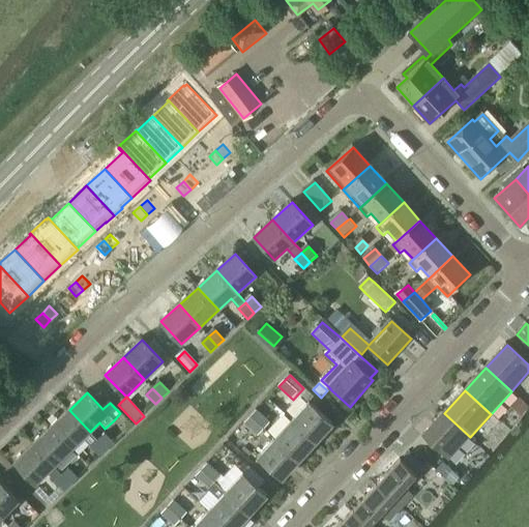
[(520,400),(511,409),(521,417),(528,409),(528,407),(520,400)]
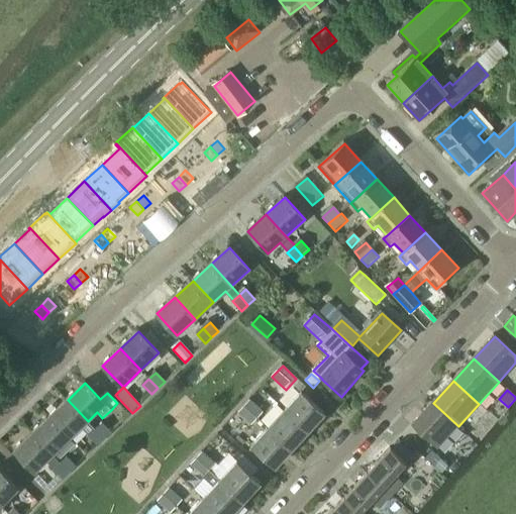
[(302,392),(284,411),(308,432),(325,413),(302,392)]
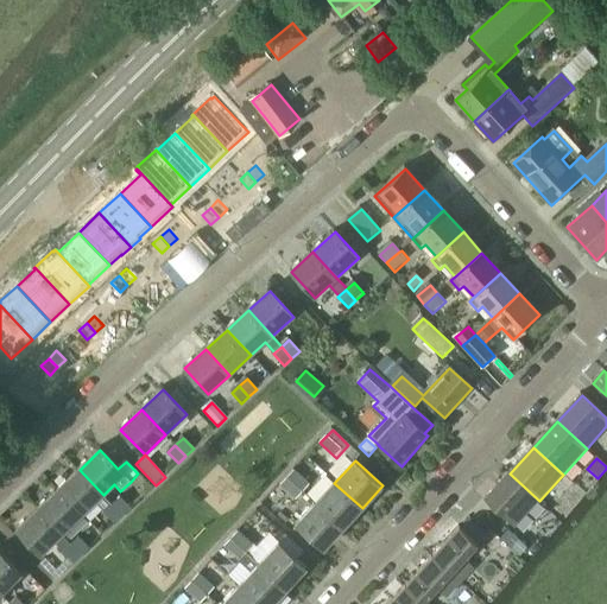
[(80,470),(58,490),(82,515),(95,502),(115,523),(124,516),(113,506),(103,495),(80,470)]
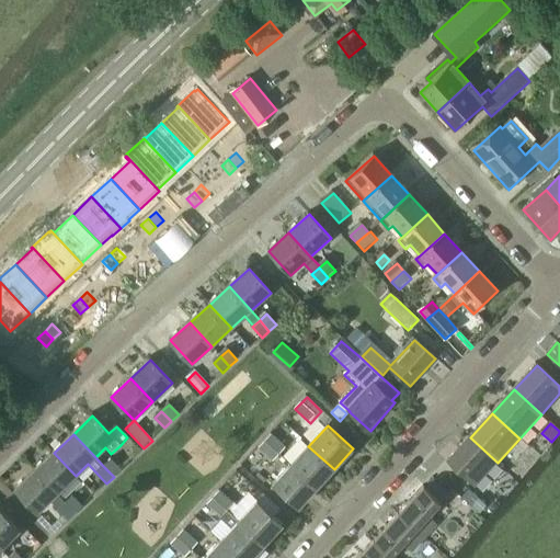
[(286,448),(272,435),(264,443),(280,456),(286,448)]
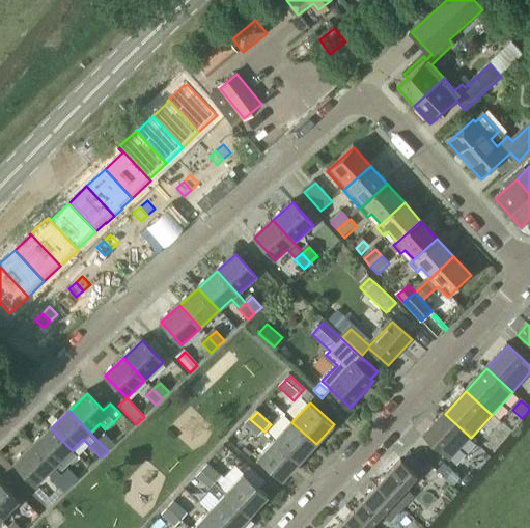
[(471,438),(445,414),(423,438),(449,462),(471,438)]
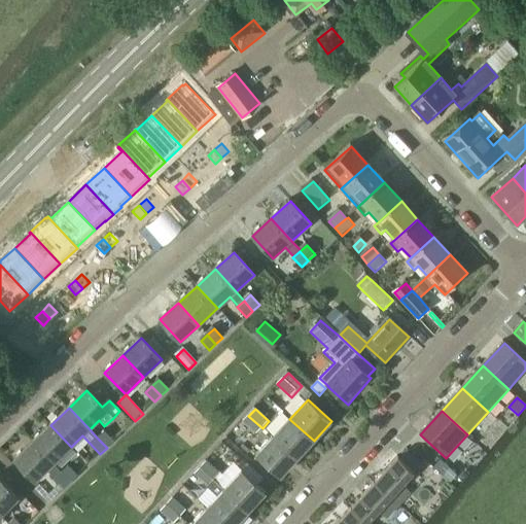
[(248,416),(243,421),(256,434),(257,433),(263,428),(248,416)]
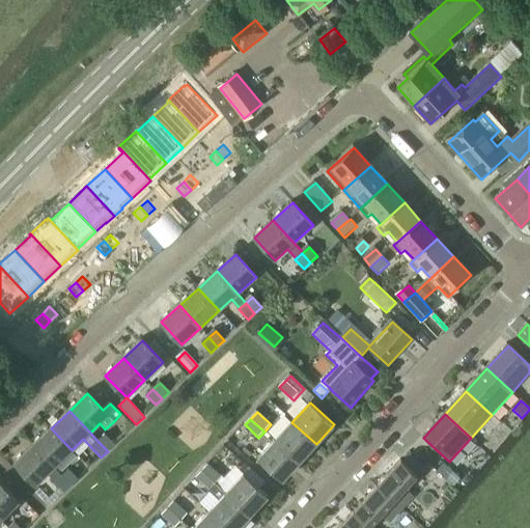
[(291,422),(275,441),(300,463),(316,444),(291,422)]
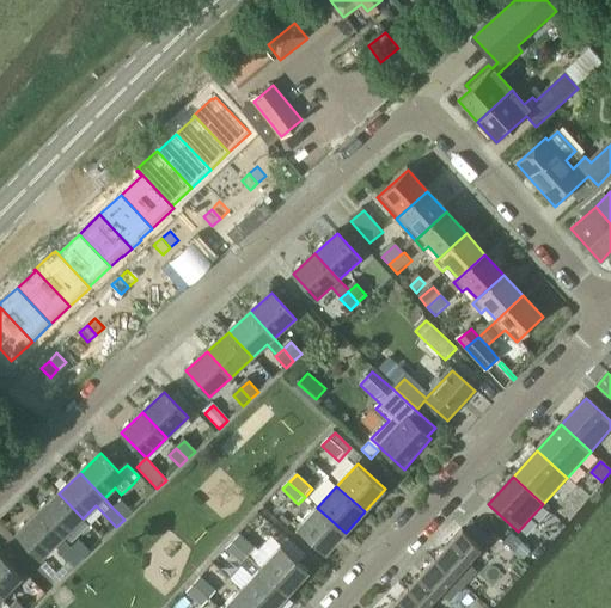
[(59,493),(37,514),(62,539),(83,519),(59,493)]
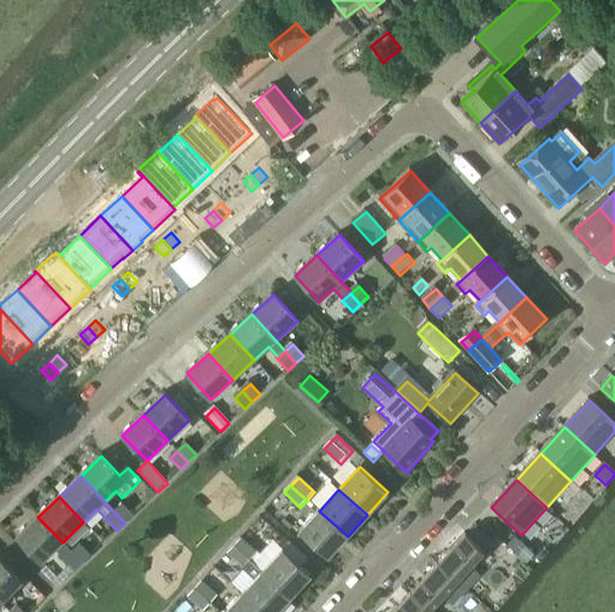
[(114,512),(125,523),(132,516),(122,505),(114,512)]
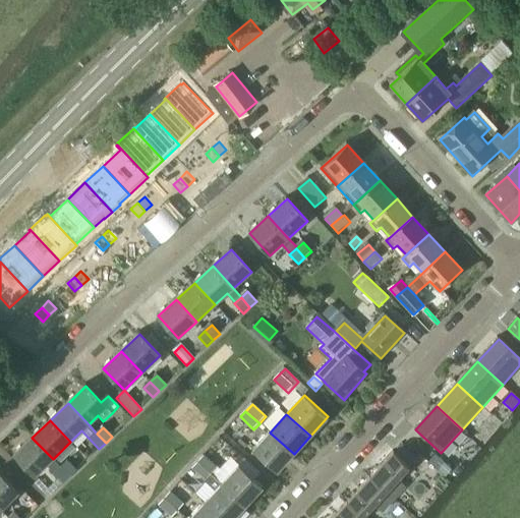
[(270,433),(266,438),(253,451),(277,472),(294,454),(270,433)]
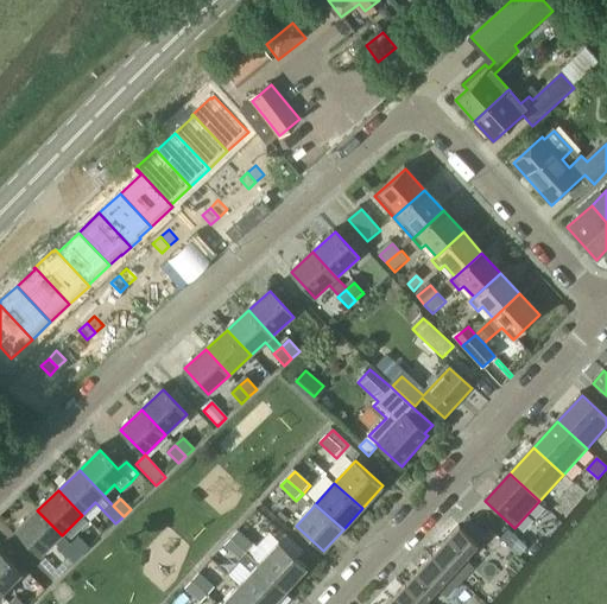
[(37,510),(17,531),(40,555),(54,542),(64,553),(71,546),(62,535),(37,510)]
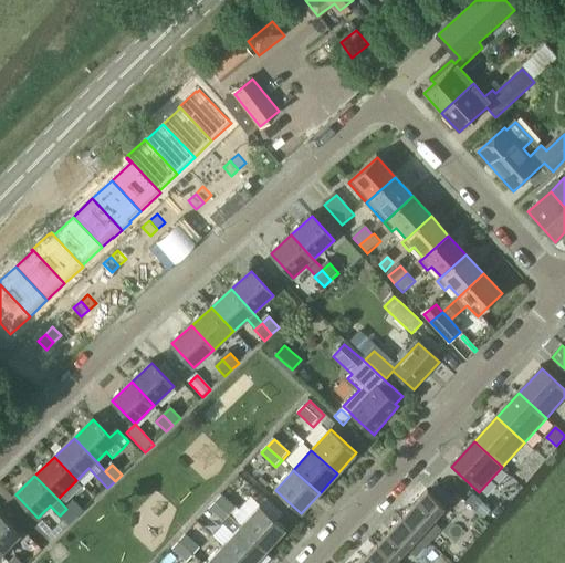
[(438,483),(429,493),(445,507),(453,498),(438,483)]
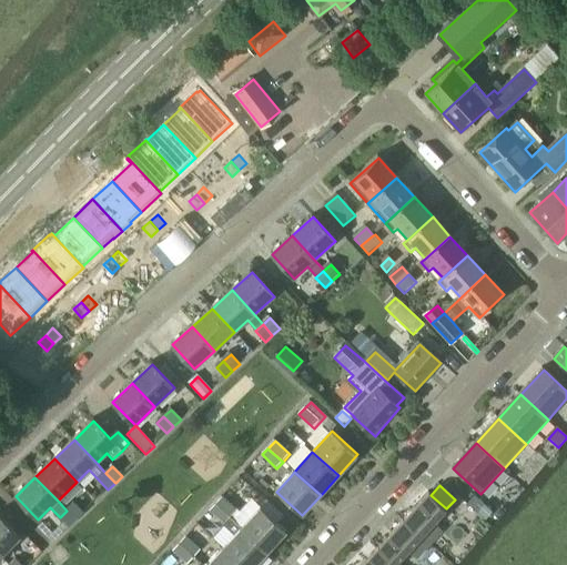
[(429,494),(403,522),(429,546),(443,532),(433,523),(446,508),(431,495),(429,494)]
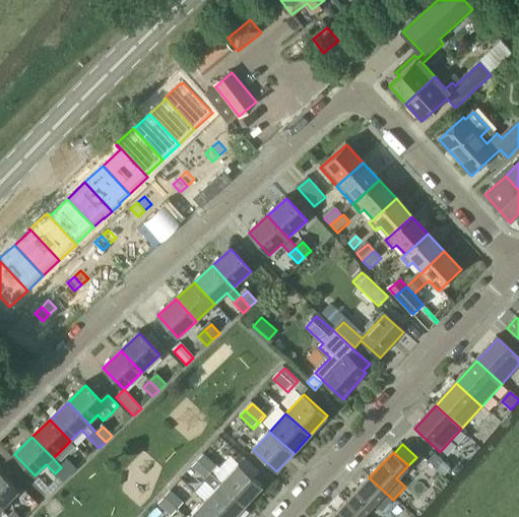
[(435,454),(429,461),(446,476),(452,469),(435,454)]
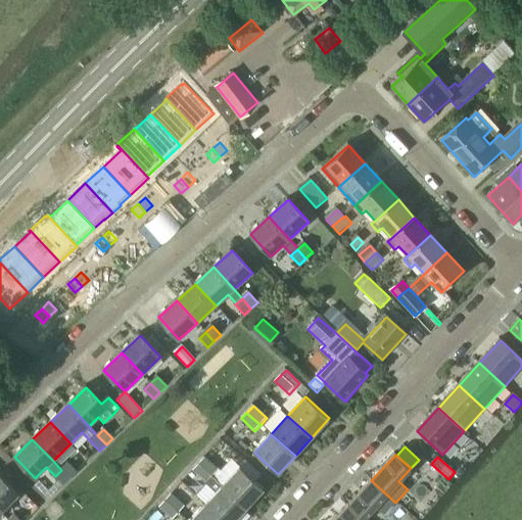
[(218,470),(204,459),(199,464),(212,477),(218,470)]
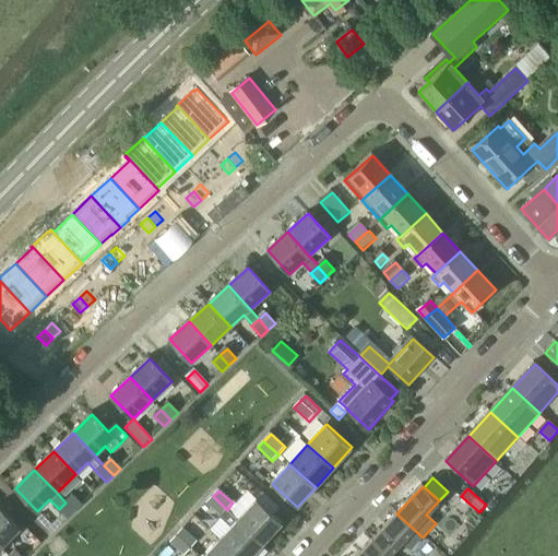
[(257,499),(238,520),(263,544),(282,523),(275,517),(281,510),(262,494),(257,499)]
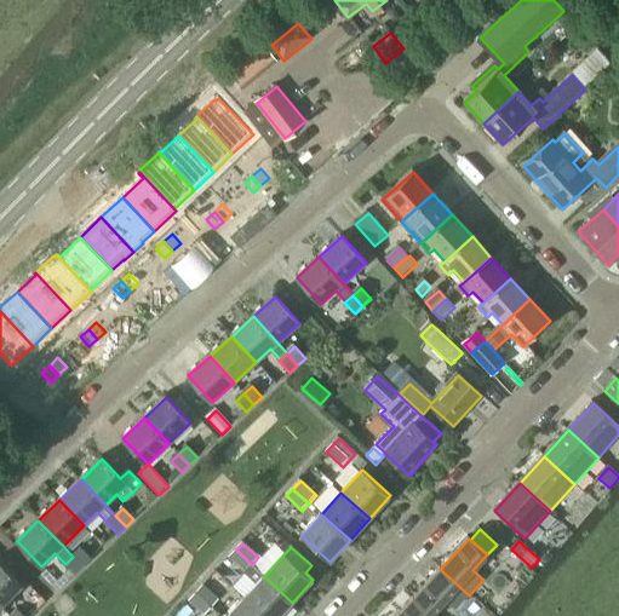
[(80,548),(73,557),(84,568),(91,560),(80,548)]
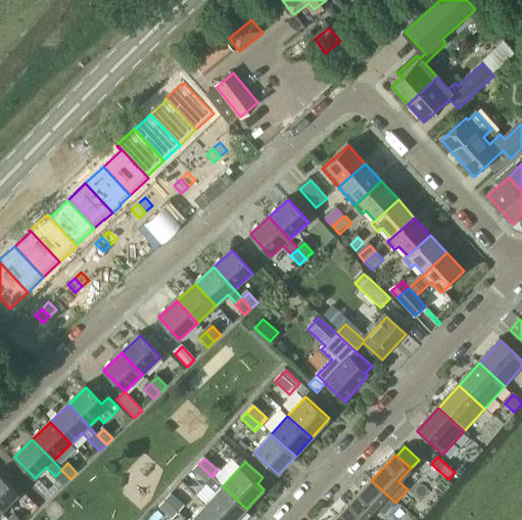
[(212,477),(199,464),(193,471),(206,483),(206,482),(208,484),(214,478),(212,477)]
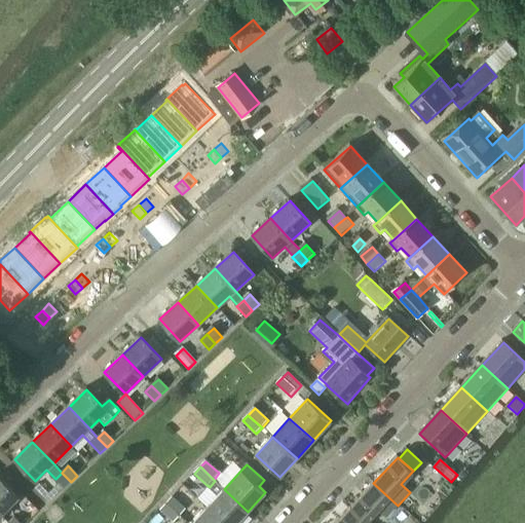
[(71,482),(62,473),(55,479),(65,488),(71,482)]
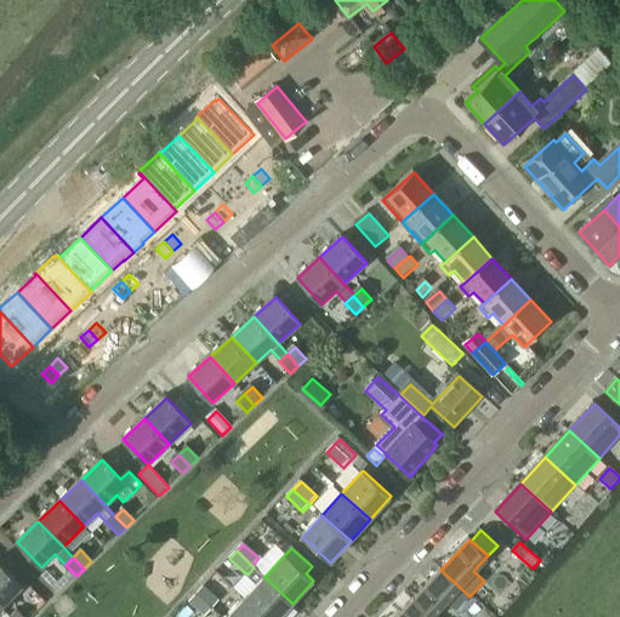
[(0,565),(0,607),(0,609),(22,587),(0,565)]
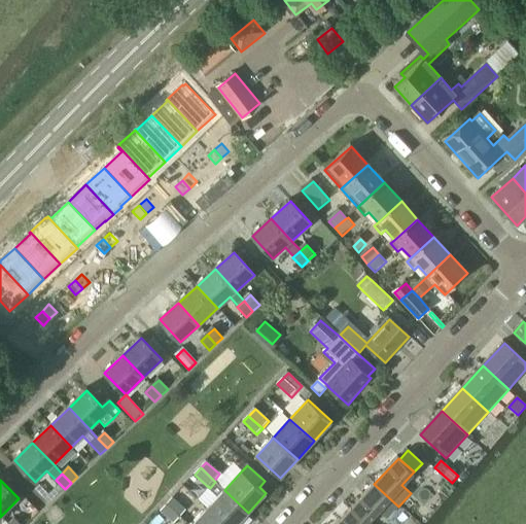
[(224,490),(215,482),(210,488),(219,496),(208,509),(224,523),(237,523),(248,513),(224,490)]
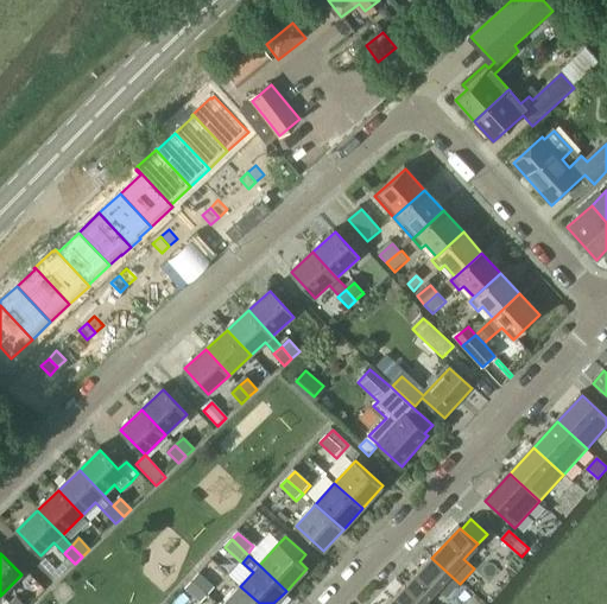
[(431,558),(405,586),(423,603),(436,589),(447,598),(460,584),(431,558)]
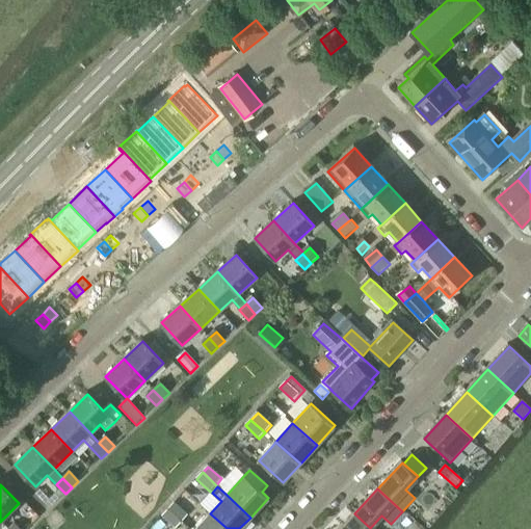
[(174,503),(168,509),(182,522),(187,516),(174,503)]
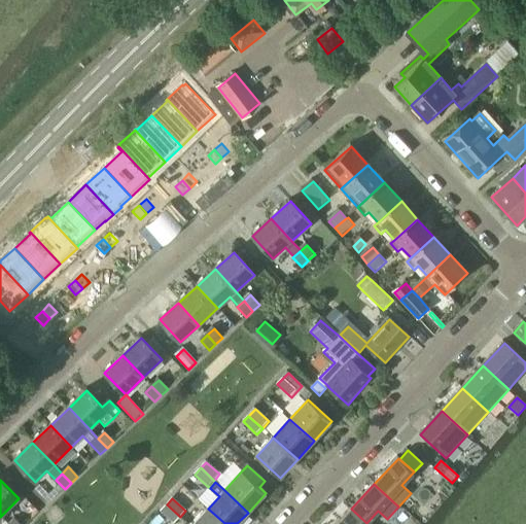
[(180,517),(167,504),(161,511),(174,523),(180,517)]
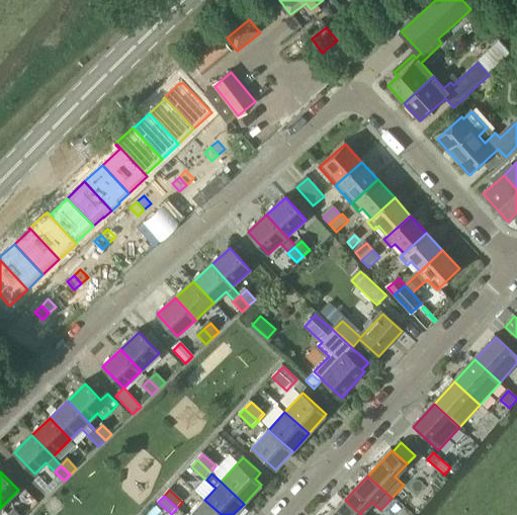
[(198,506),(191,514),(221,514),(204,500),(198,506)]
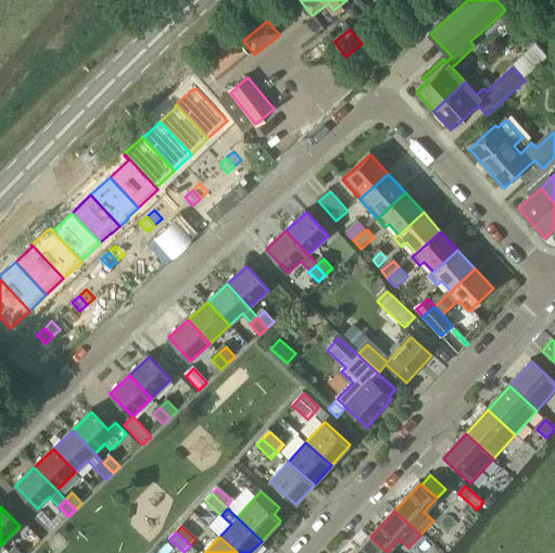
[(370,537),(356,552),(387,552),(370,537)]
